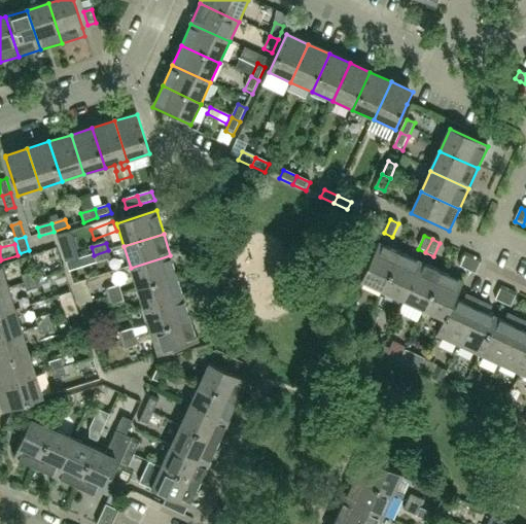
[(383,292),(400,254),(379,244),(361,282),(383,292)]
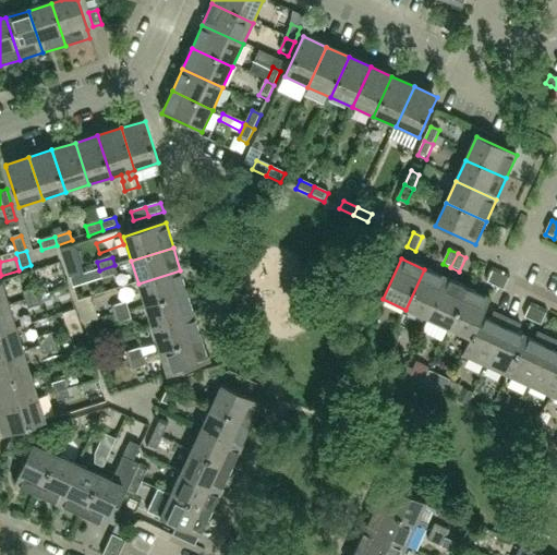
[(81,265),(67,269),(70,278),(84,275),(81,265)]
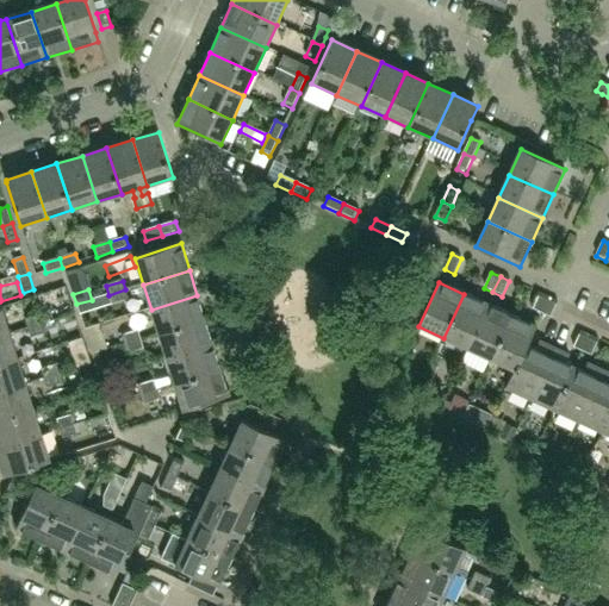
[(129,299),(125,289),(109,295),(112,305),(129,299)]
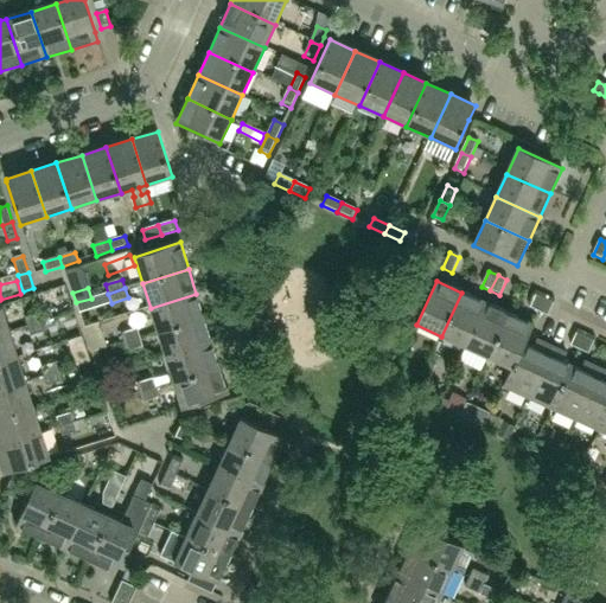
[(464,347),(485,303),(461,293),(441,337),(464,347)]
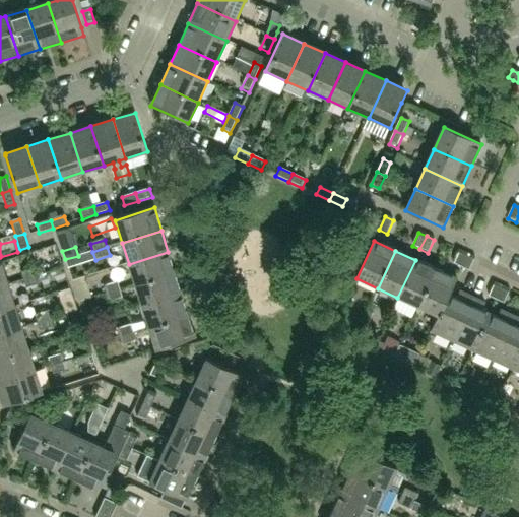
[(175,272),(168,252),(129,264),(135,285),(175,272)]
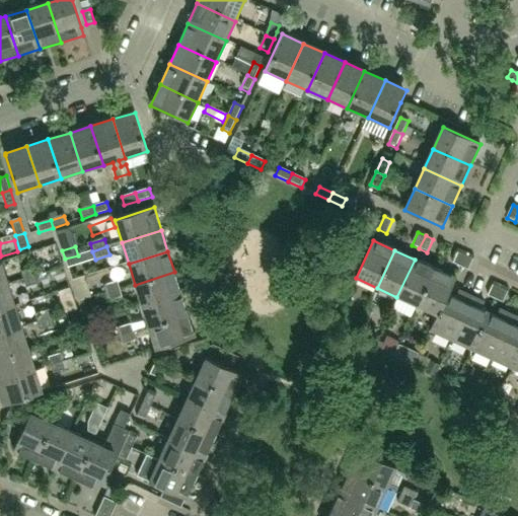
[(460,268),(466,254),(459,251),(453,265),(460,268)]
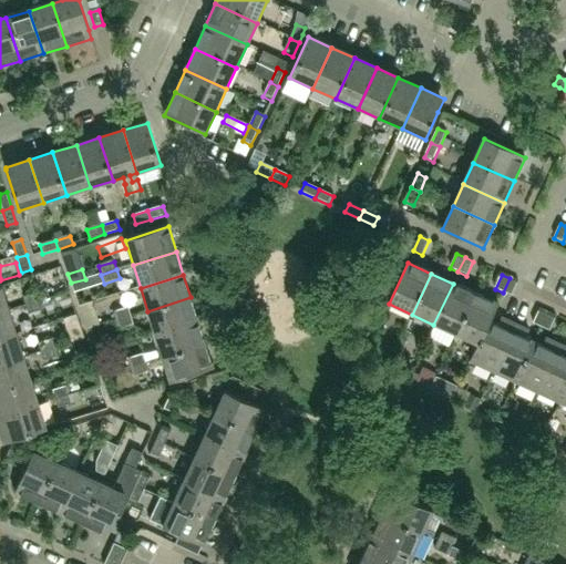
[(512,297),(518,283),(510,278),(503,293),(512,297)]
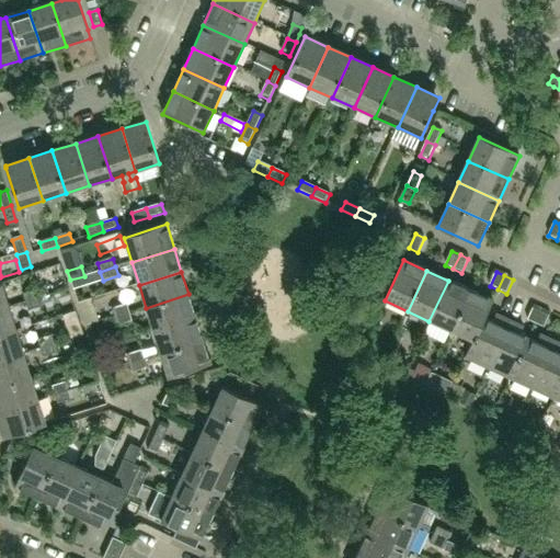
[(452,332),(471,291),(448,281),(429,321),(452,332)]
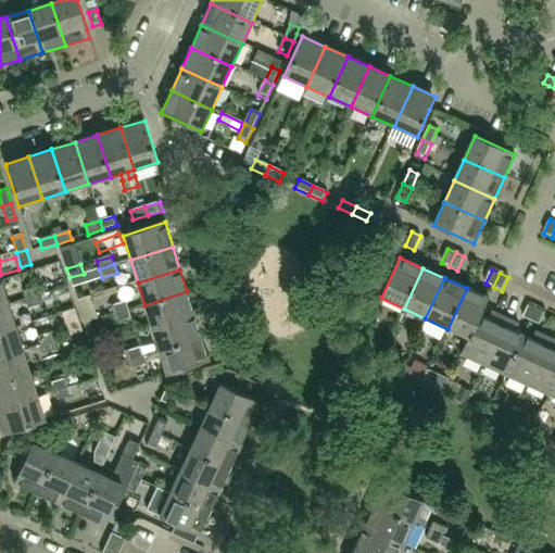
[(41,296),(38,287),(23,291),(26,300),(41,296)]
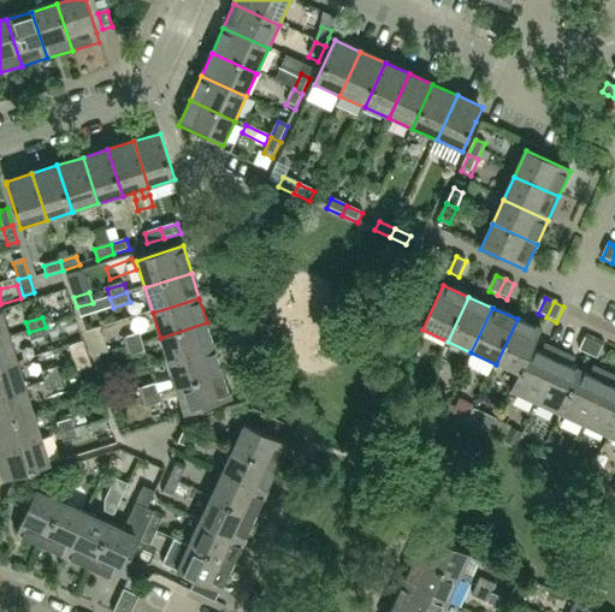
[(532,350),(542,331),(518,319),(496,364),(520,375),(531,350),(532,350)]
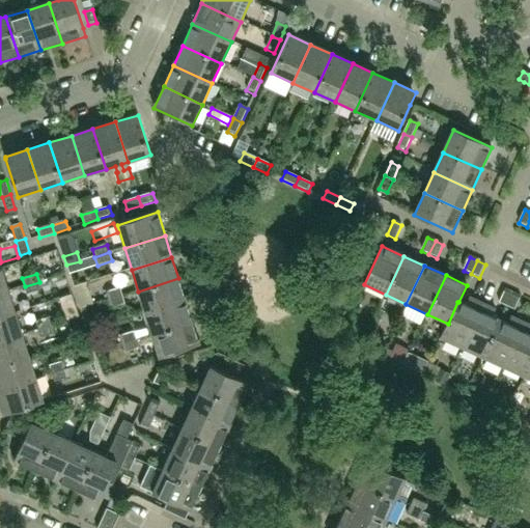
[(186,301),(178,278),(138,292),(145,313),(186,301)]
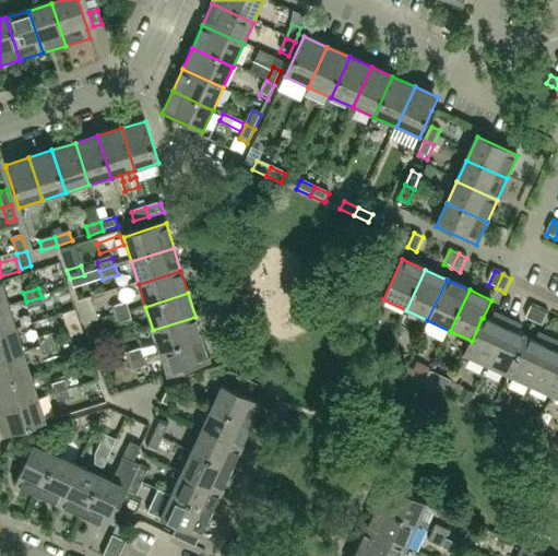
[(44,306),(42,297),(26,302),(28,310),(44,306)]
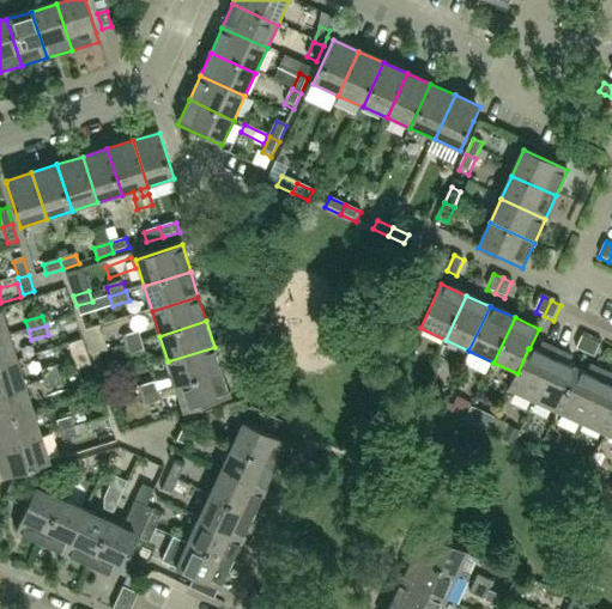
[(100,327),(85,332),(95,358),(109,353),(100,327)]
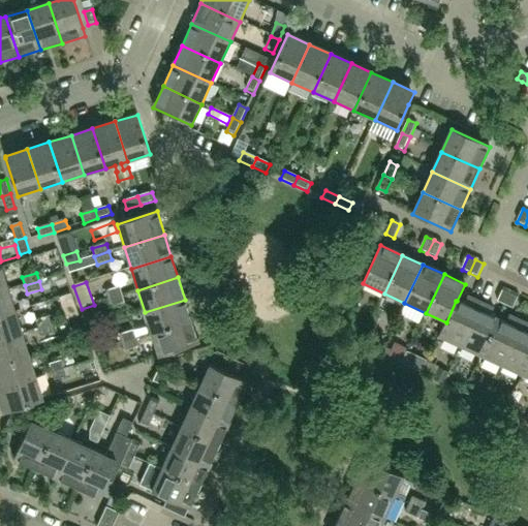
[(122,296),(120,286),(105,291),(107,300),(122,296)]
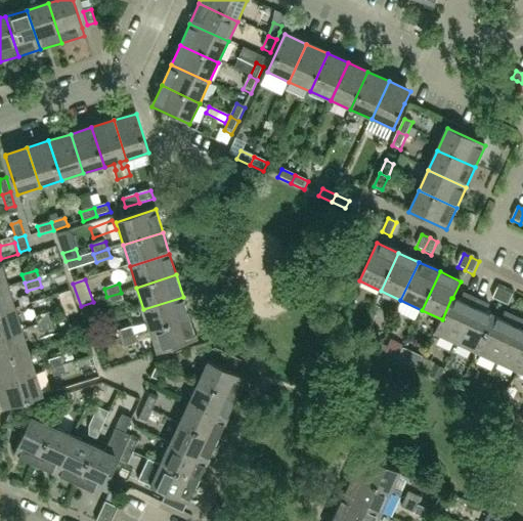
[(499,303),(506,290),(498,286),(492,300),(499,303)]
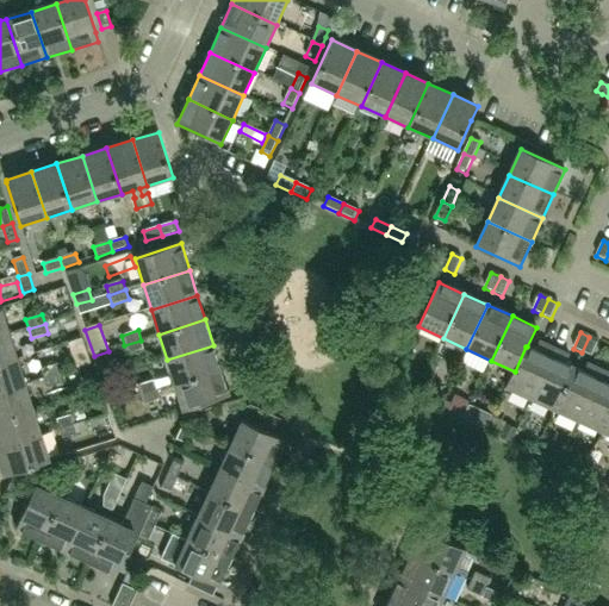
[(0,366),(18,360),(10,335),(0,337),(0,366)]
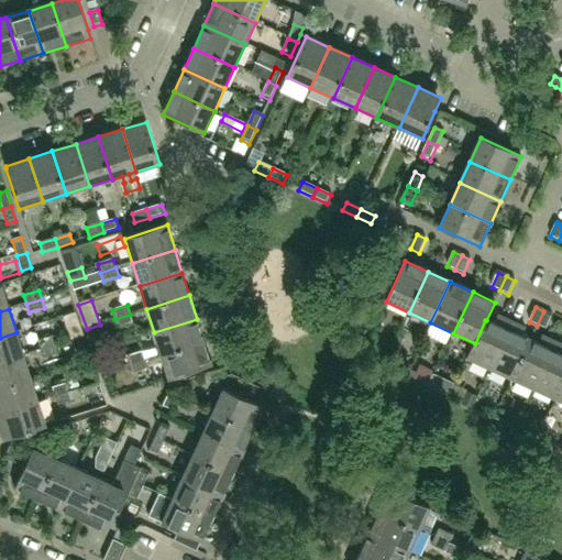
[(546,330),(552,315),(543,311),(537,326),(546,330)]
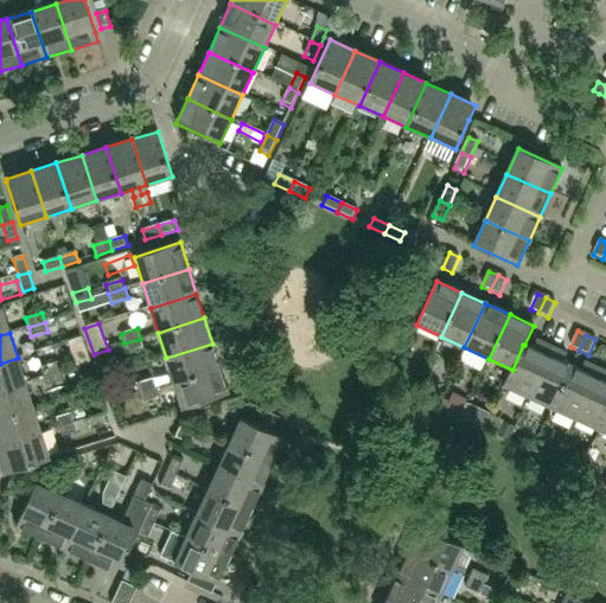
[(144,348),(140,339),(123,344),(127,353),(144,348)]
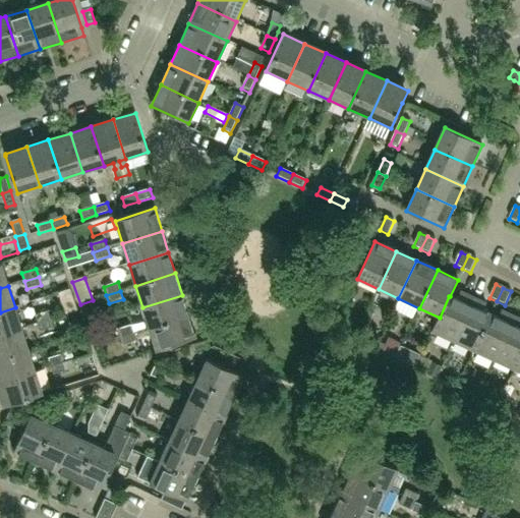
[(453,343),(474,299),(461,293),(458,300),(450,296),(449,296),(440,318),(431,334),(453,343)]
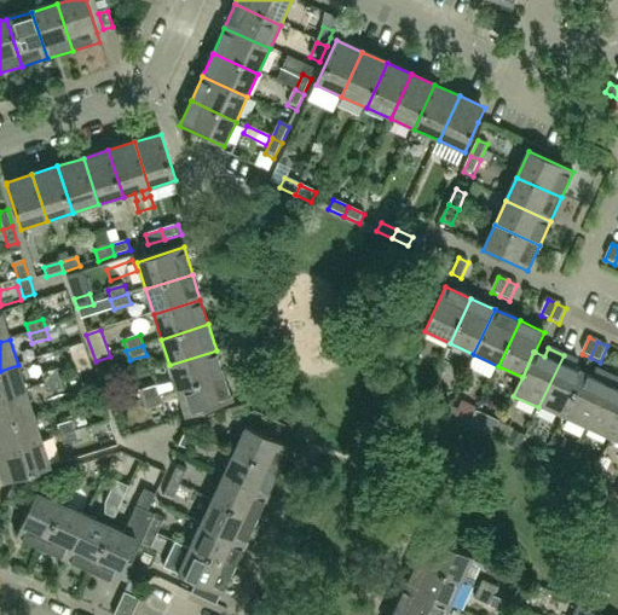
[(225,376),(217,350),(169,365),(178,390),(225,376)]
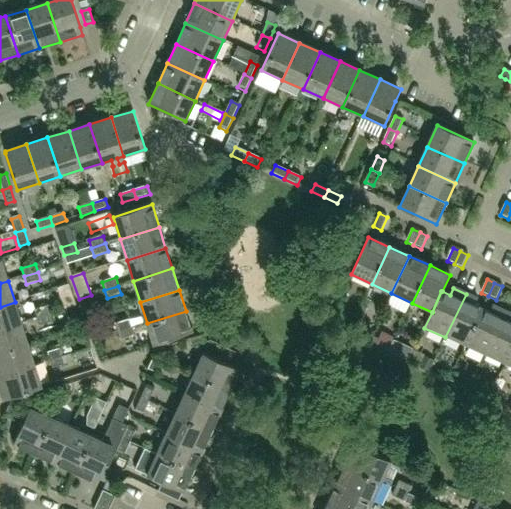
[(465,347),(482,309),(475,306),(478,299),(466,294),(445,337),(465,347)]
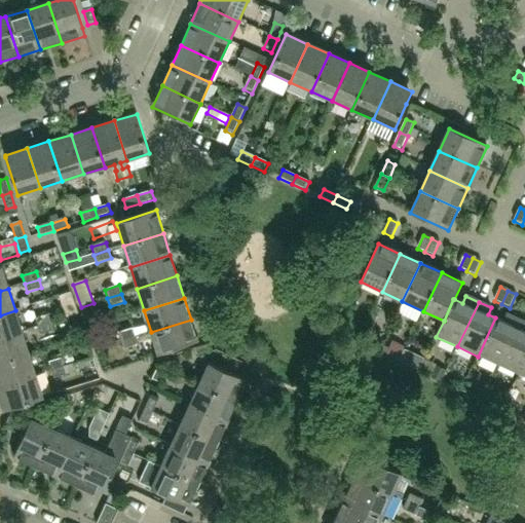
[(0,338),(22,332),(15,310),(0,315),(0,338)]
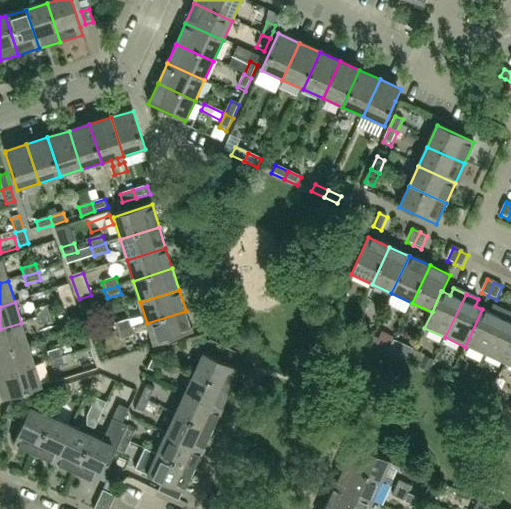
[(51,314),(48,306),(34,310),(37,318),(51,314)]
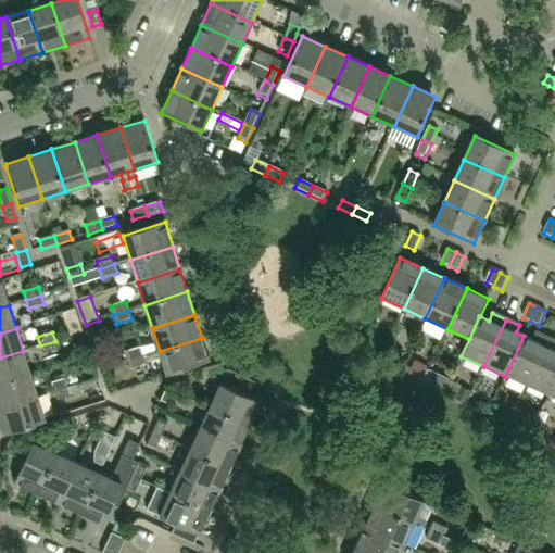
[(527,387),(549,339),(535,332),(532,340),(524,336),(505,377),(527,387)]
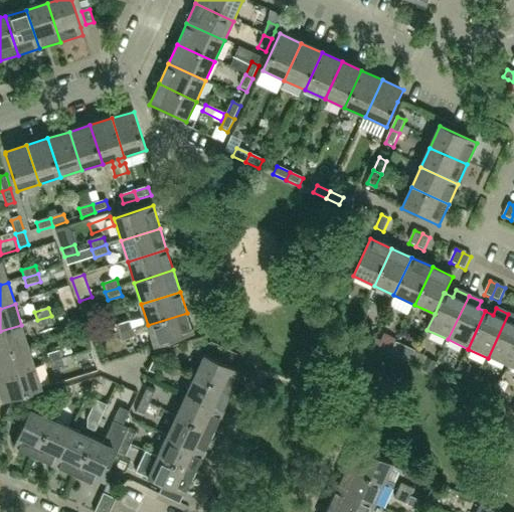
[(194,335),(187,313),(148,325),(155,347),(194,335)]
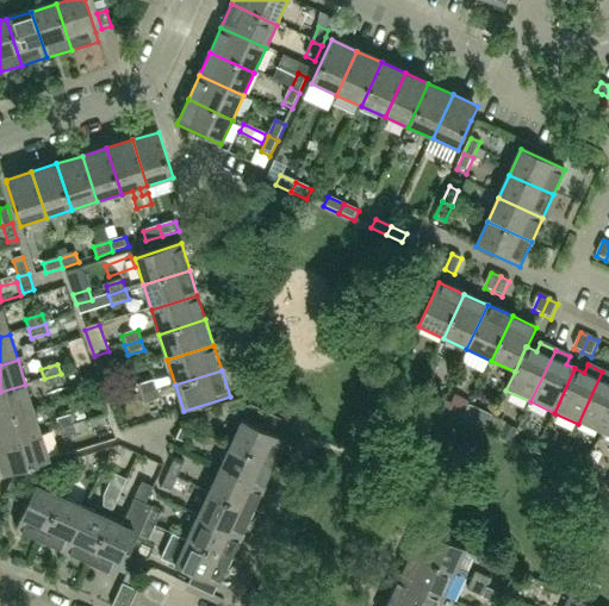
[(602,435),(608,420),(608,375),(602,372),(578,424),(602,435)]
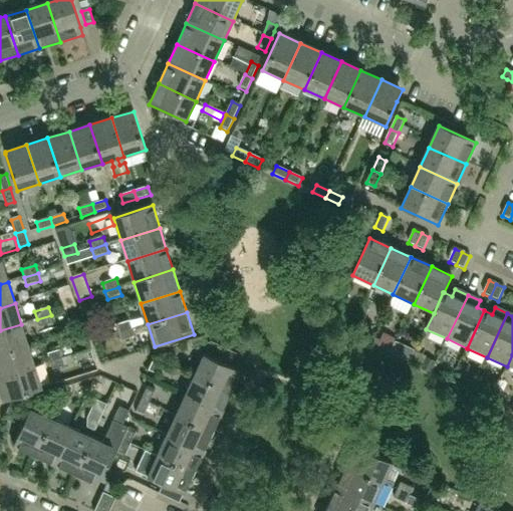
[(53,323),(51,315),(37,319),(39,327),(53,323)]
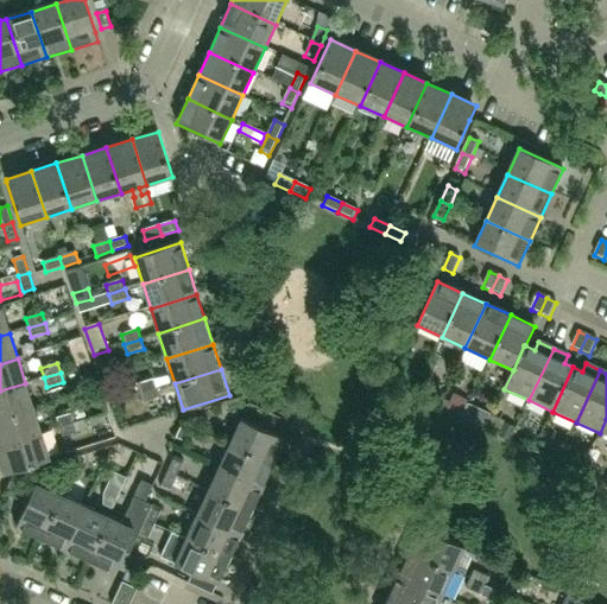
[(157,389),(153,380),(137,385),(140,394),(157,389)]
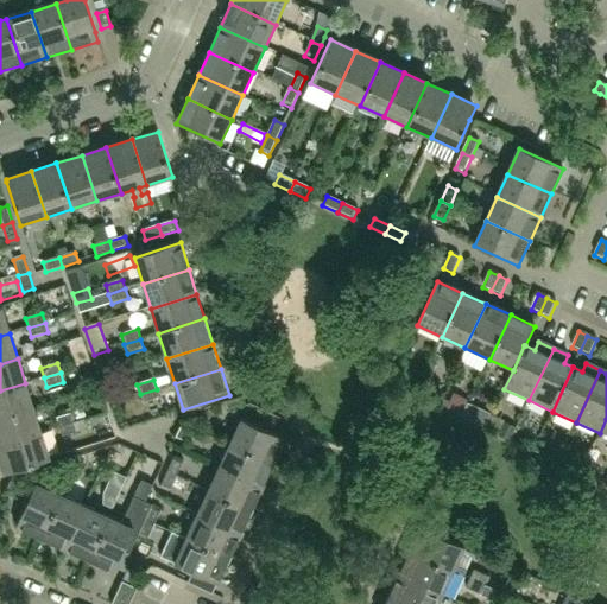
[(0,419),(33,408),(25,383),(0,390),(0,419)]
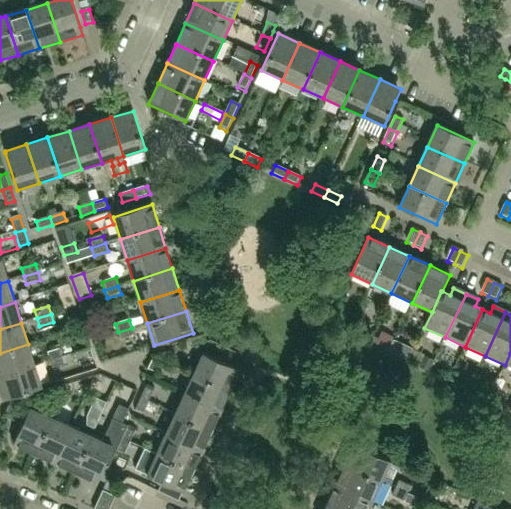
[(134,335),(132,328),(118,332),(120,340),(134,335)]
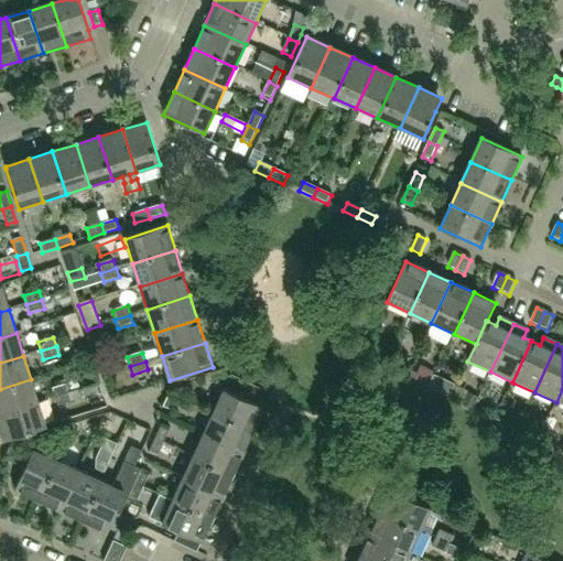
[(421,366),(414,383),(428,389),(435,373),(421,366)]
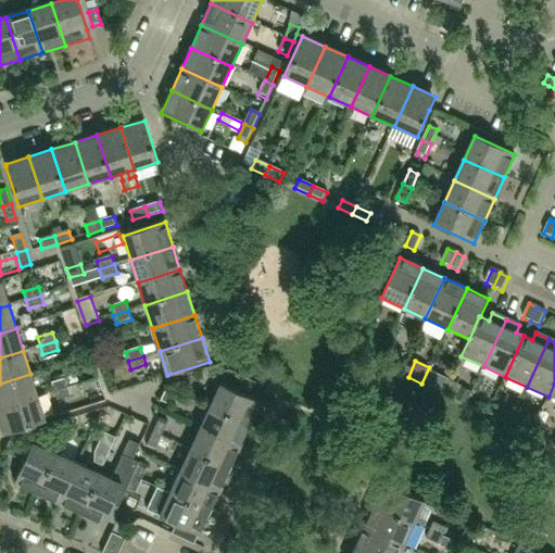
[(225,373),(222,365),(206,369),(210,378),(225,373)]
